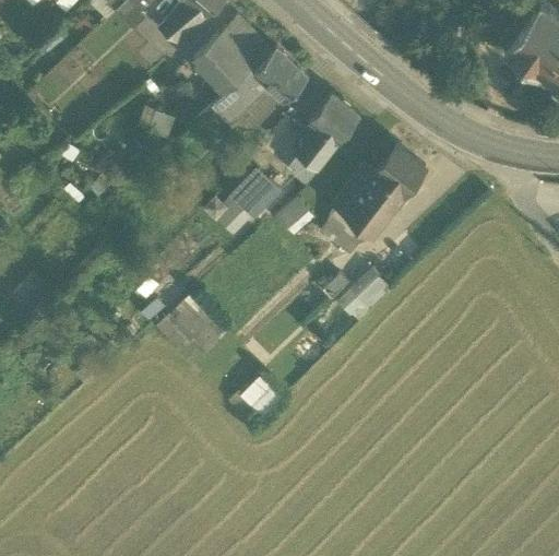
[(59,0),(55,4),(64,14),(78,0),(59,0)]
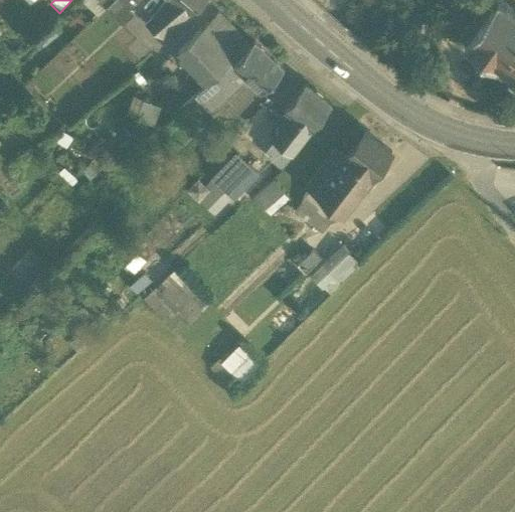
[(107,10),(97,0),(93,3),(90,0),(84,0),(81,4),(97,20),(107,10)]
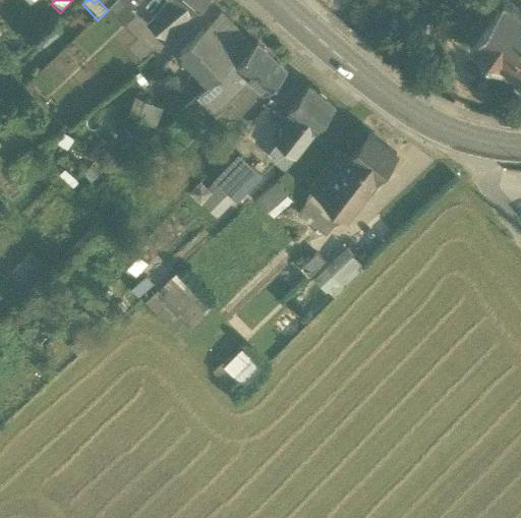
[(98,0),(108,10),(118,0),(98,0)]
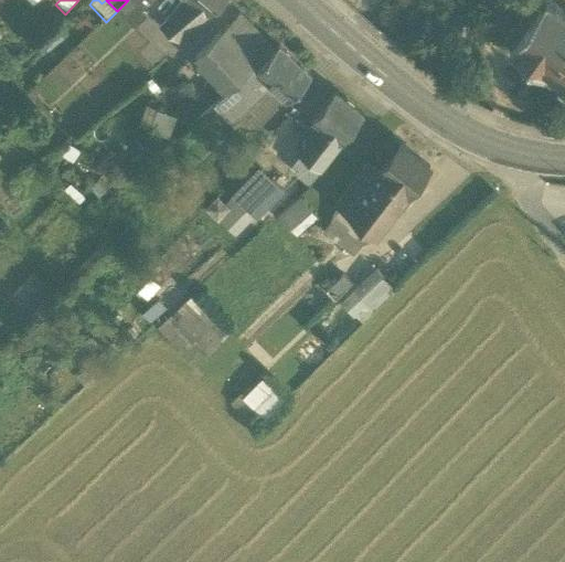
[(128,0),(117,11),(128,24),(141,12),(152,1),(151,0),(128,0)]
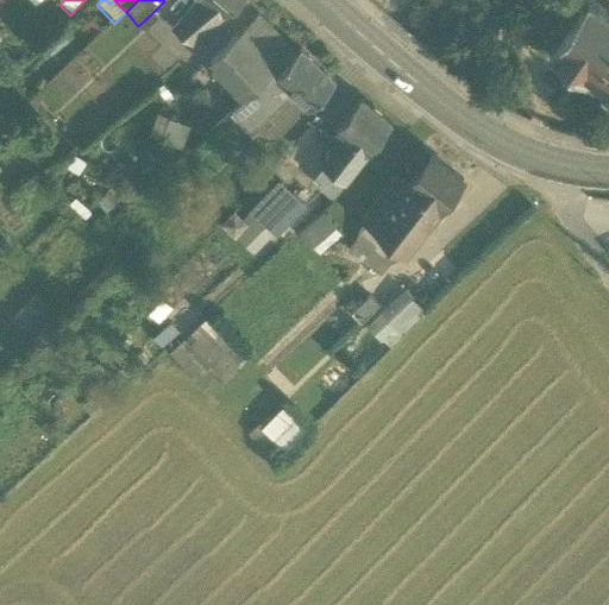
[(242,0),(198,0),(199,1),(174,33),(189,46),(234,6),(237,7),(242,0)]
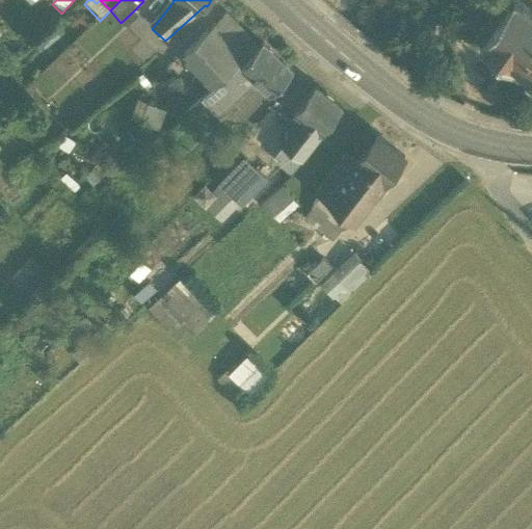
[(479,48),(510,70),(507,78),(511,84),(519,86),(526,82),(531,85),(531,14),(513,0),(505,12),(499,8),(476,40),(482,44),(479,48)]
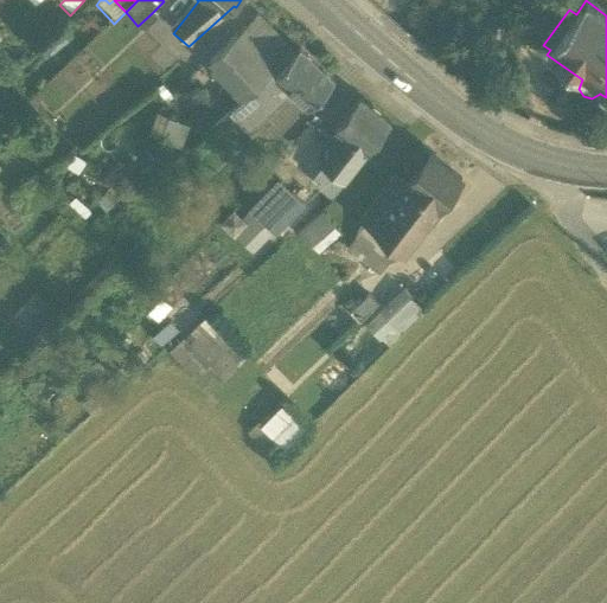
[(152,13),(138,26),(145,32),(158,19),(152,13)]
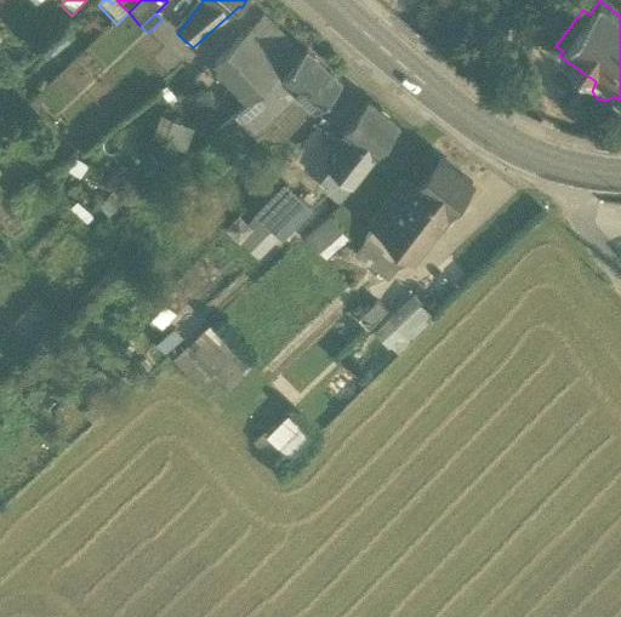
[(265,16),(240,39),(277,80),(278,79),(302,57),(265,16)]
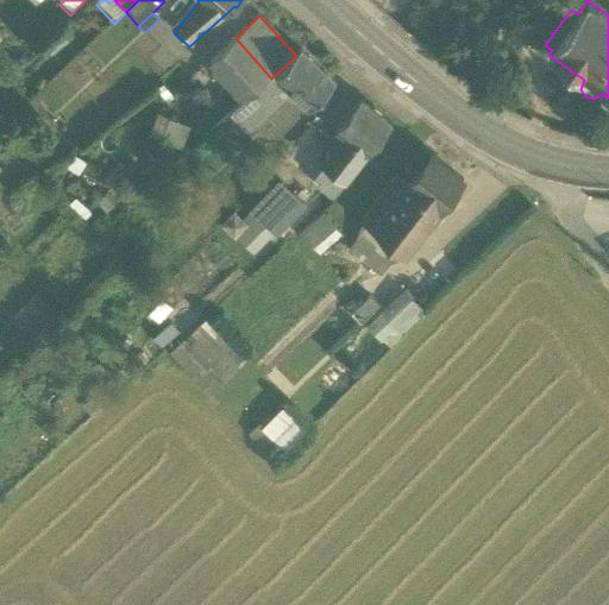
[(238,93),(246,101),(265,84),(271,79),(236,38),(209,61),(238,93)]
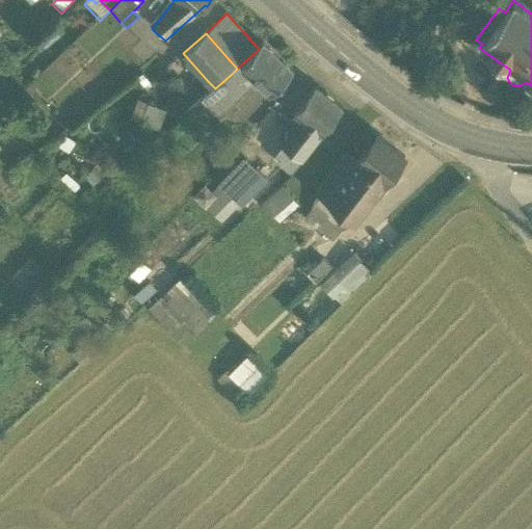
[(260,89),(269,99),(293,74),(263,45),(239,70),(254,83),(249,87),(256,93),(260,89)]
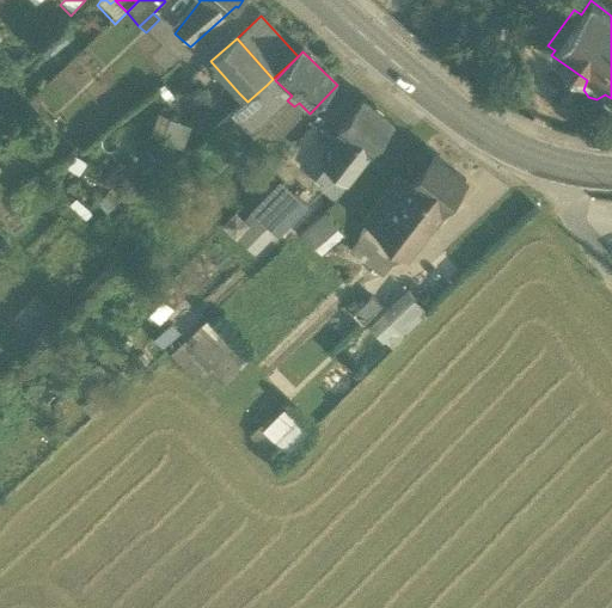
[(279,98),(257,118),(261,123),(287,100),(292,96),(275,80),(274,78),(273,79),(267,85),(279,98)]
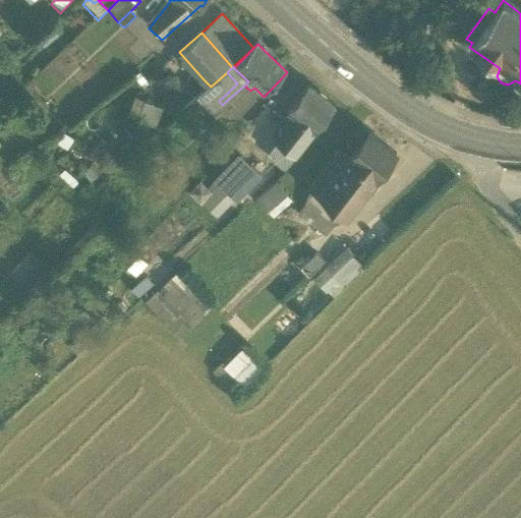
[(237,83),(227,72),(211,87),(219,101),(237,83)]
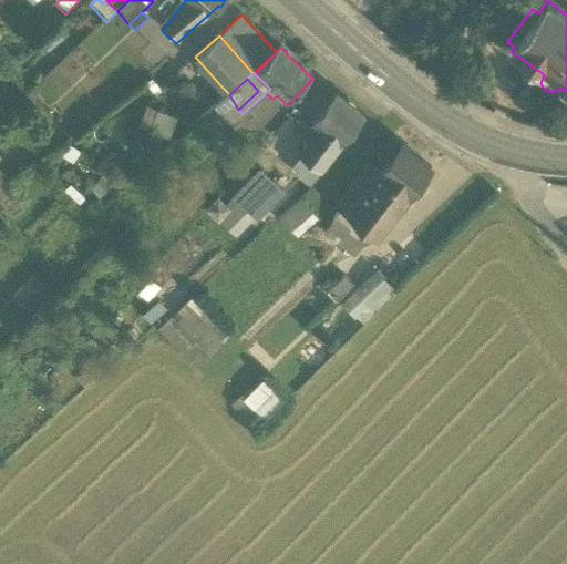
[(215,108),(233,122),(241,114),(238,110),(229,94),(215,108)]
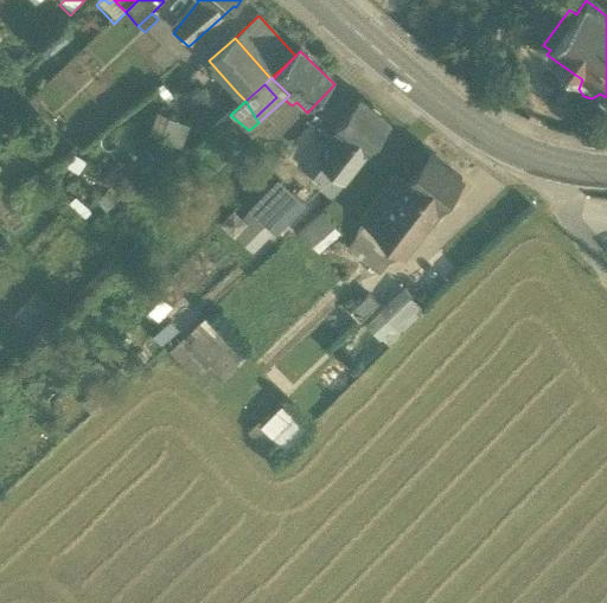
[(334,130),(344,139),(365,156),(389,127),(358,102),(334,130)]
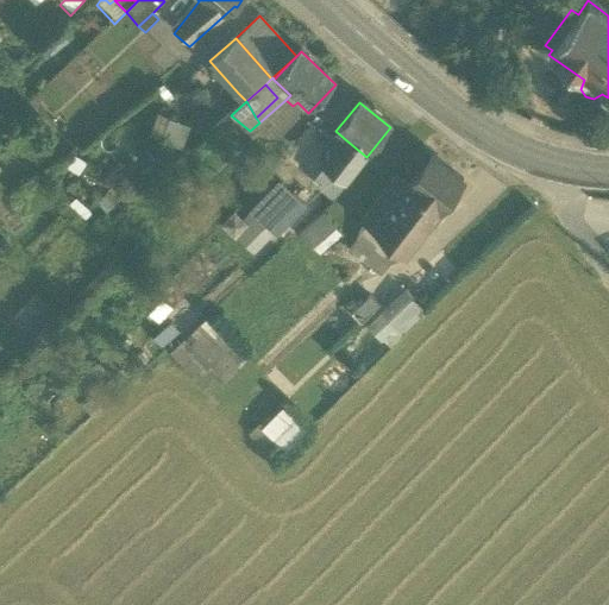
[(150,137),(162,142),(169,120),(157,117),(150,137)]
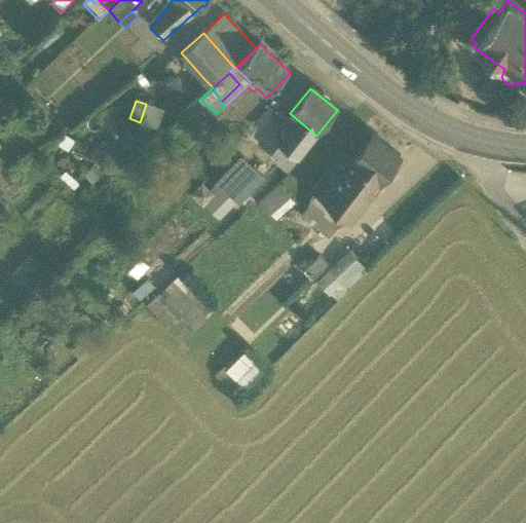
[(164,111),(146,104),(140,122),(139,123),(157,131),(164,111)]
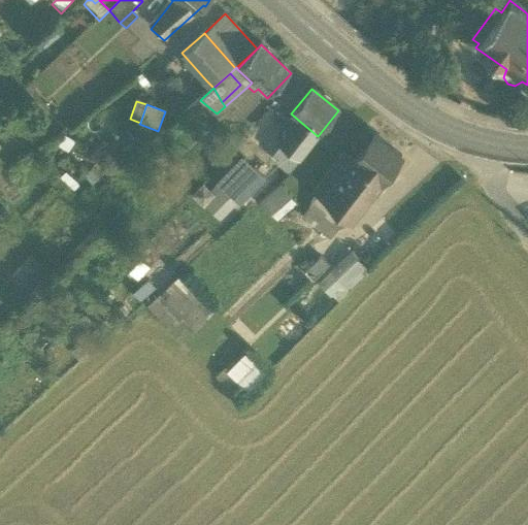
[(297,161),(318,136),(299,121),(278,146),(281,148),(297,161)]
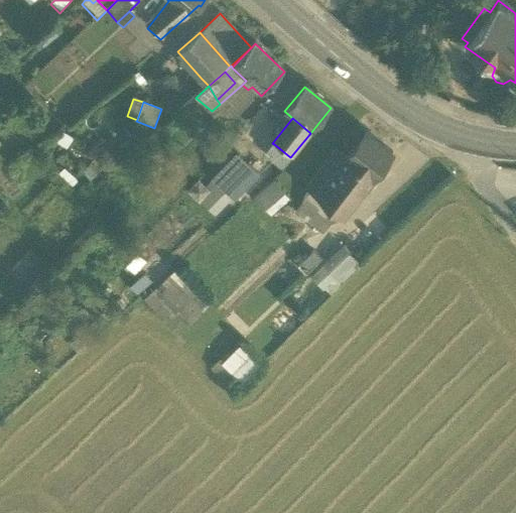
[(338,168),(358,183),(365,175),(372,181),(392,155),(364,134),(345,159),(338,168)]
